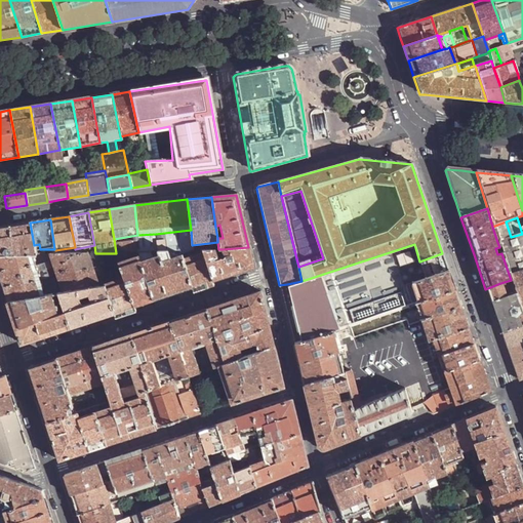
[(506,222),(492,227),(497,242),(511,237),(506,222)]
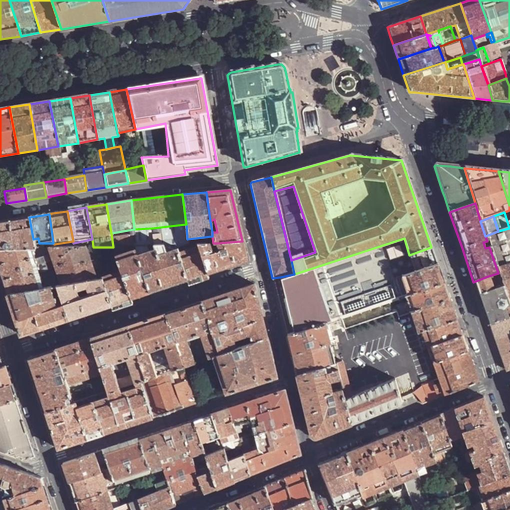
[(0,250),(31,249),(35,249),(33,239),(29,217),(0,222),(0,250)]
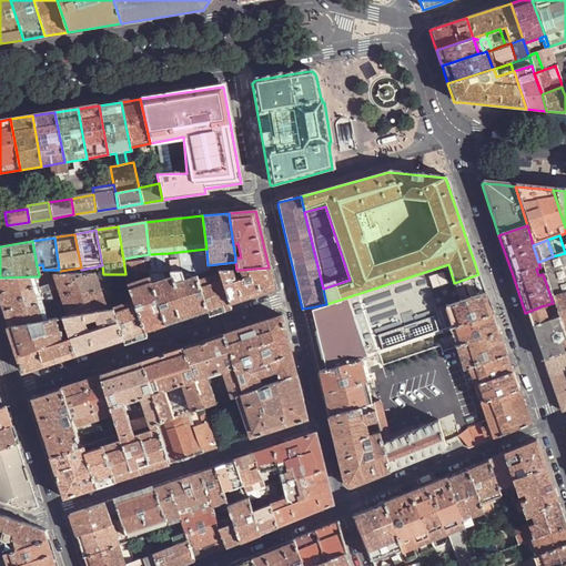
[(206,249),(188,251),(189,272),(194,272),(201,272),(209,271),(208,265),(206,249)]
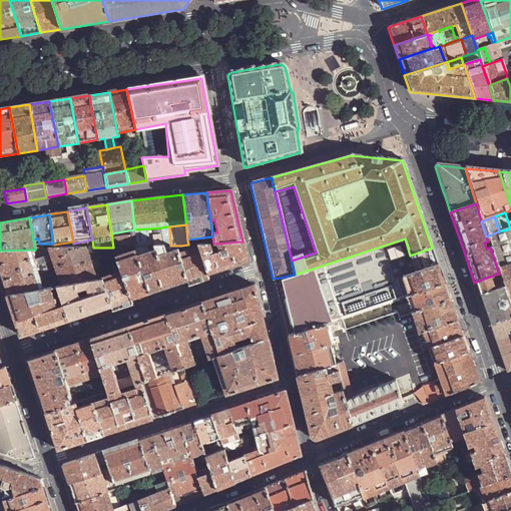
[(169,226),(152,228),(154,245),(163,245),(170,245),(169,226)]
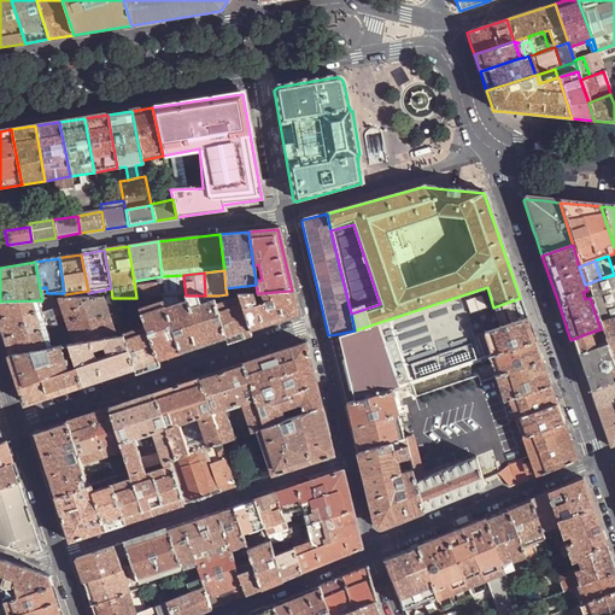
[(162,276),(163,297),(185,296),(186,296),(183,275),(162,276)]
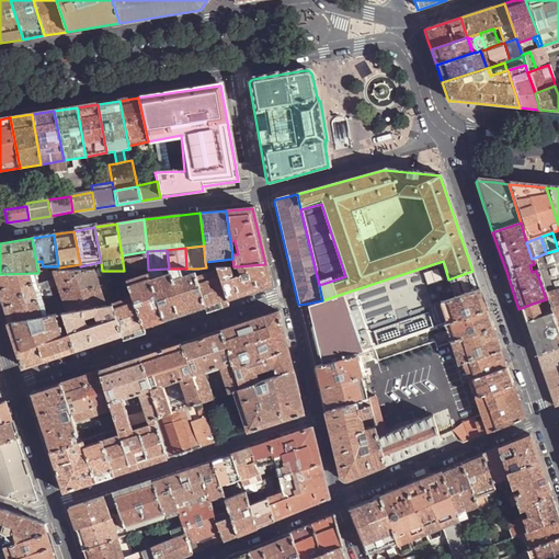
[(546,253),(532,259),(534,264),(536,271),(545,296),(558,291),(558,252),(558,250),(546,253)]
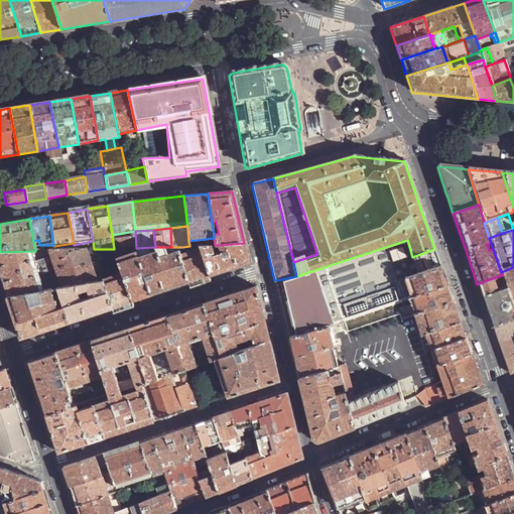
[(112,235),(114,249),(128,248),(134,248),(136,248),(135,231),(112,235)]
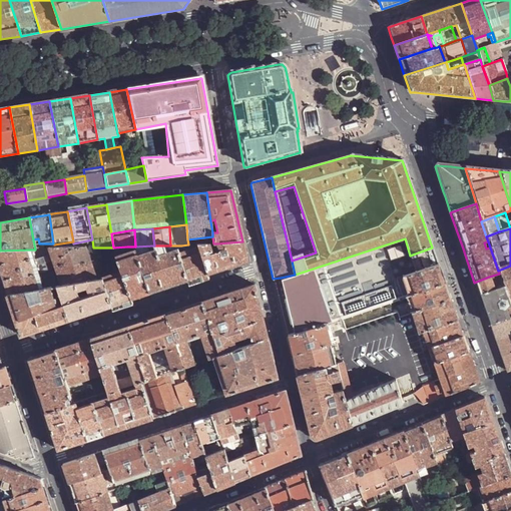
[(213,243),(212,236),(187,239),(188,244),(196,244),(209,244),(213,243)]
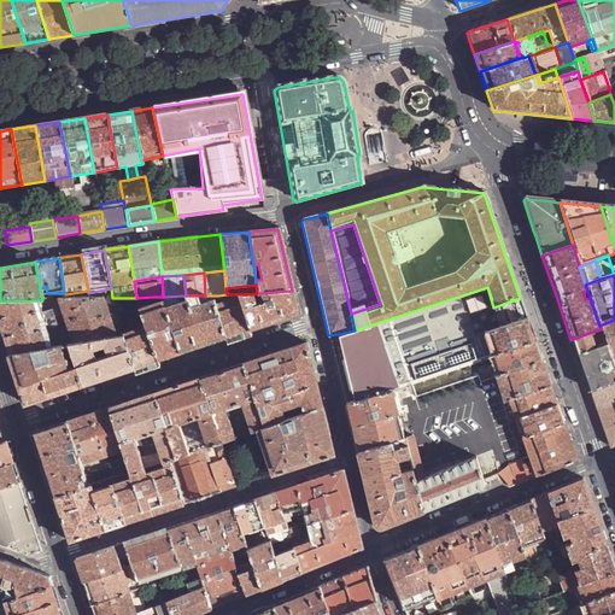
[(485,334),(501,329),(493,308),(487,287),(355,331),(338,334),(343,357),(406,335),(414,357),(421,380),(423,380),(488,358),(492,357),(485,334)]
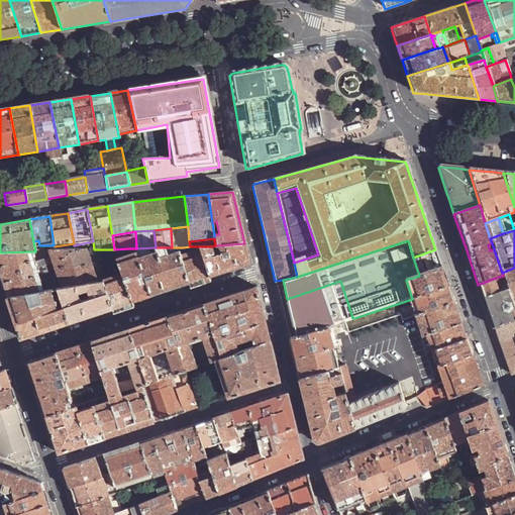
[(249,264),(244,243),(219,245),(220,252),(220,254),(214,255),(211,246),(198,246),(199,250),(208,277),(249,264)]
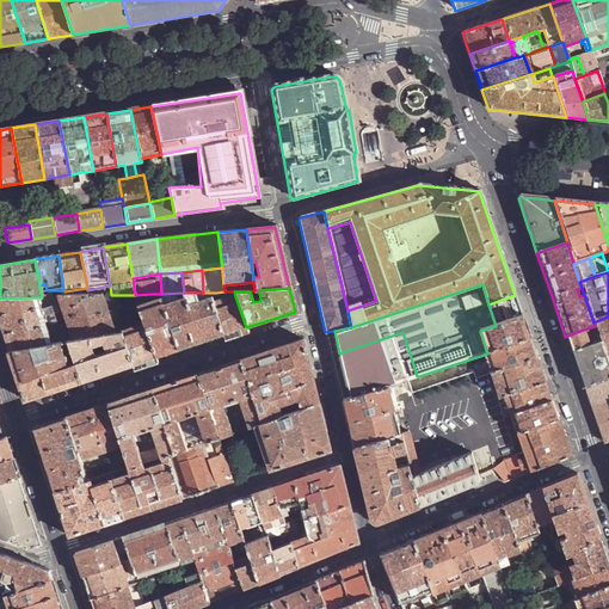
[(235,296),(234,291),(225,291),(216,293),(219,301),(235,296)]
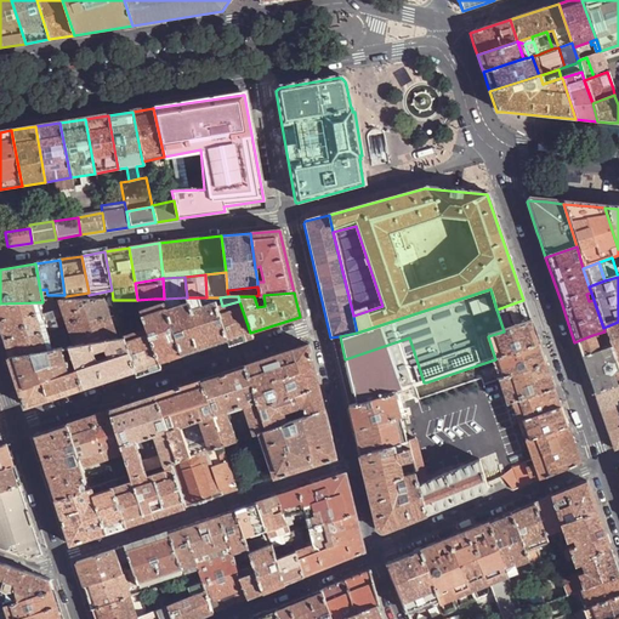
[(165,311),(180,356),(226,341),(227,341),(216,308),(215,306),(214,302),(200,307),(198,297),(187,297),(186,297),(188,304),(165,311)]
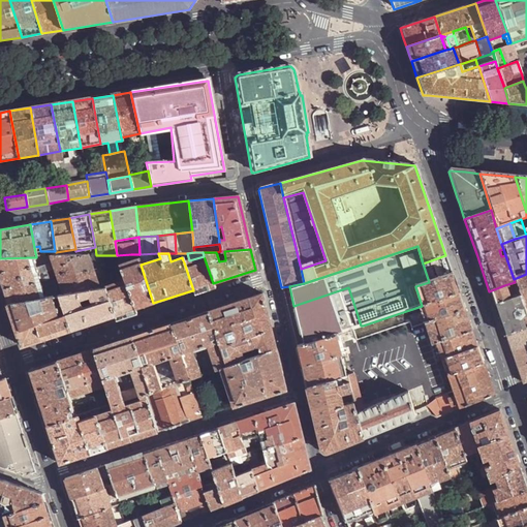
[(94,255),(88,256),(98,289),(104,288),(99,270),(94,255)]
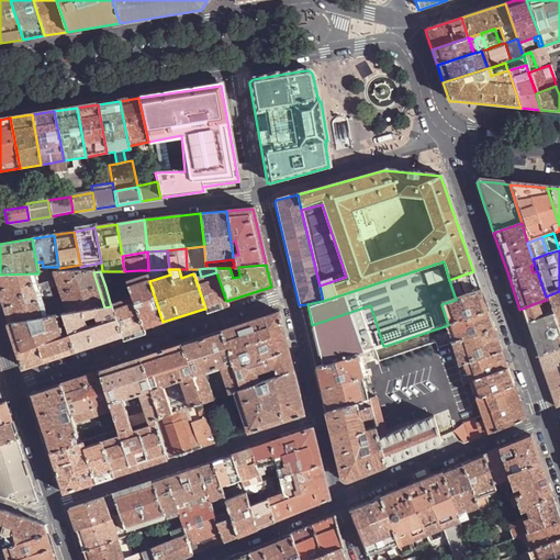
[(119,282),(114,271),(102,271),(100,271),(105,287),(119,282)]
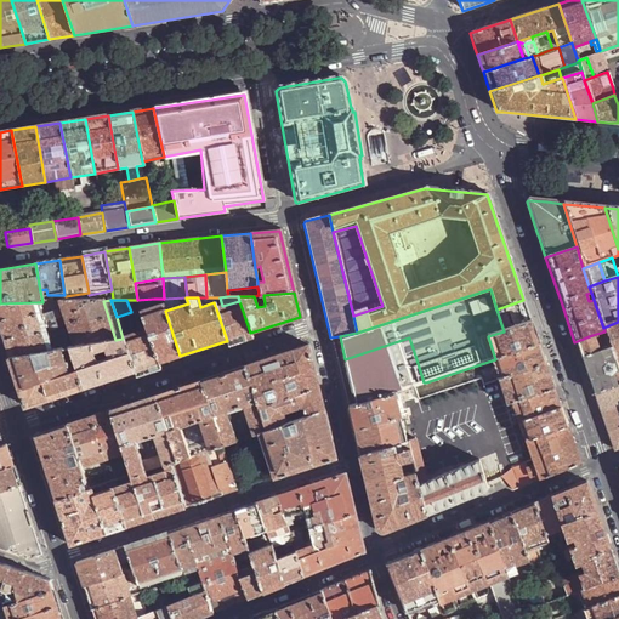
[(531,322),(523,300),(497,310),(504,331),(531,322)]
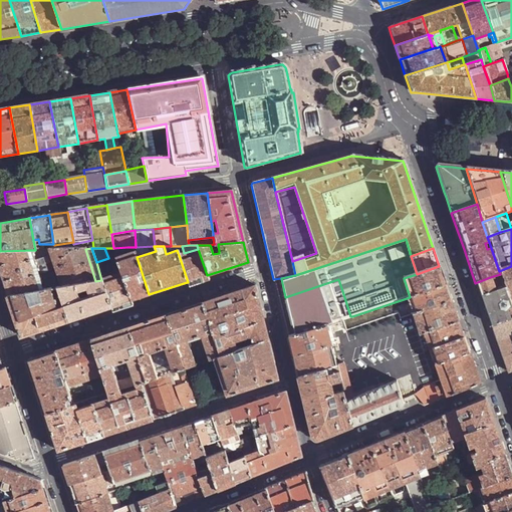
[(95,281),(85,249),(74,249),(48,250),(50,256),(61,287),(74,285),(83,284),(95,281)]
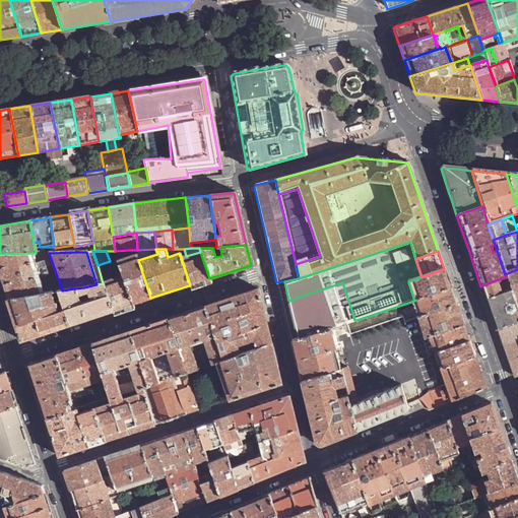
[(211,283),(209,278),(200,252),(186,256),(181,258),(190,285),(189,285),(190,290),(211,283)]
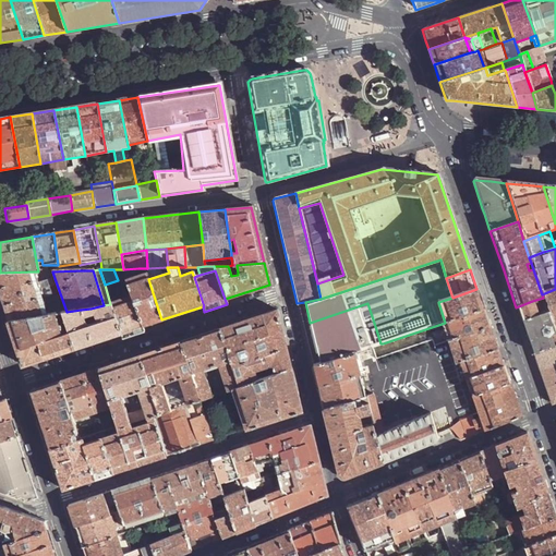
[(7,322),(47,315),(37,283),(36,280),(34,272),(0,273),(0,301),(1,304),(7,322)]
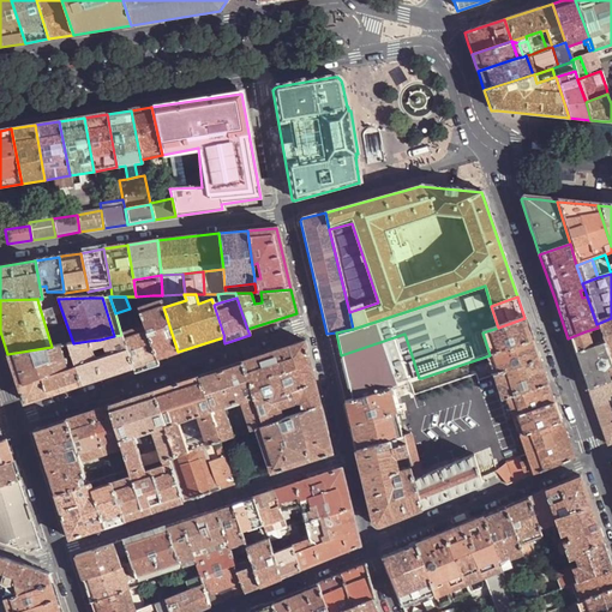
[(156,359),(178,352),(163,307),(161,301),(155,303),(138,309),(144,328),(155,360),(156,359)]
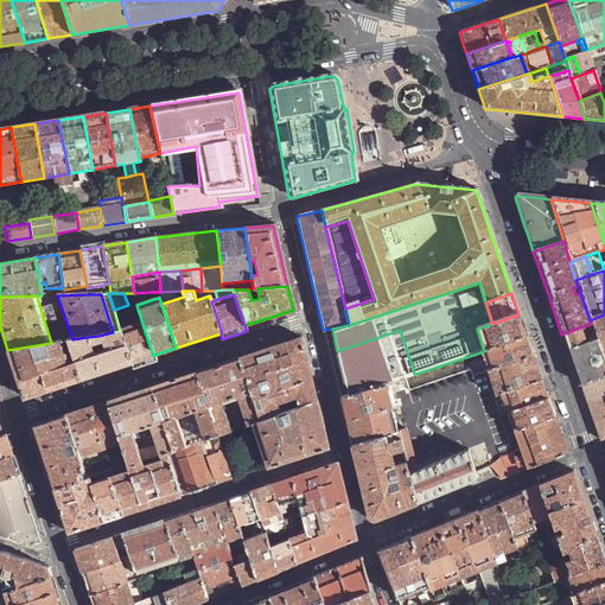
[(72,339),(59,303),(43,307),(40,309),(51,343),(59,342),(68,341),(72,339)]
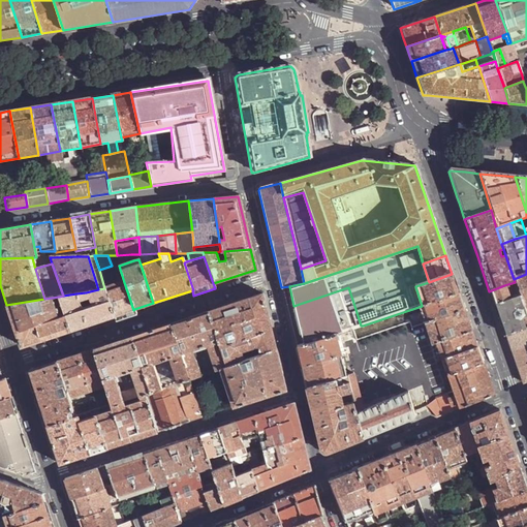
[(429,282),(415,286),(422,306),(458,293),(454,282),(452,274),(429,282)]
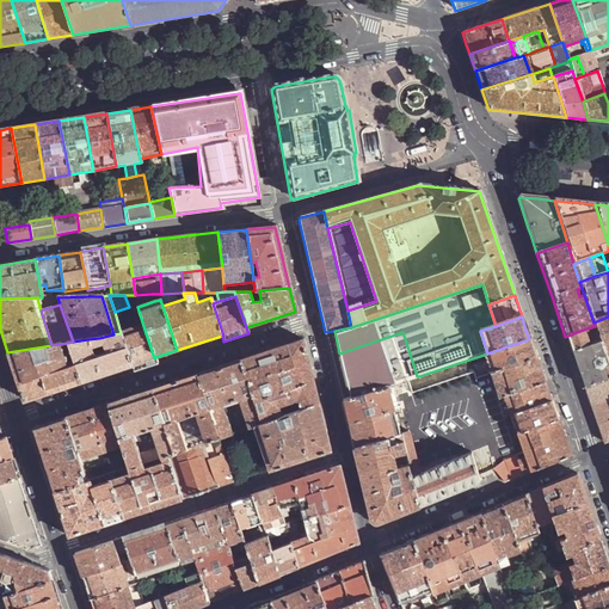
[(608,317),(594,323),(595,326),(600,340),(606,357),(608,355),(608,317)]
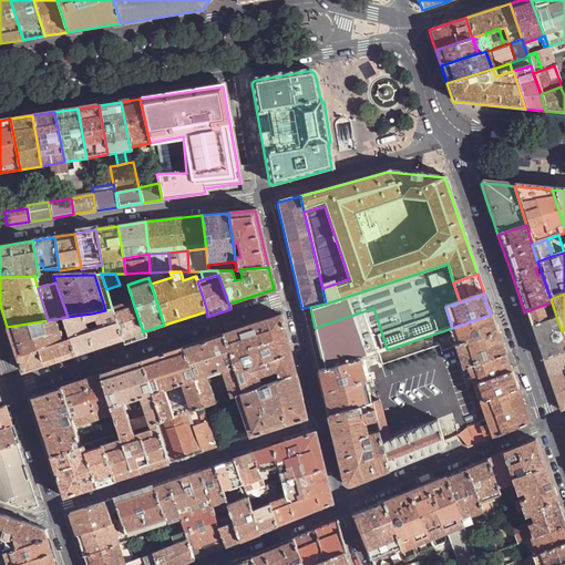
[(123,345),(145,337),(144,331),(143,332),(133,302),(120,306),(120,307),(117,307),(112,309),(122,339),(121,339),(123,345)]
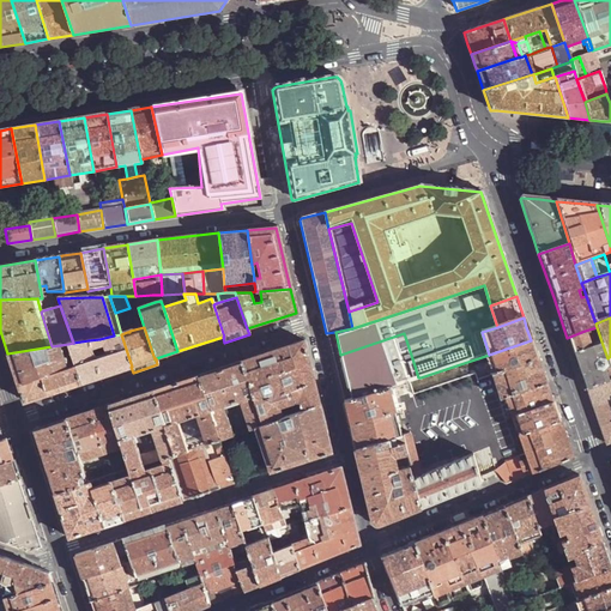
[(585,331),(567,338),(573,352),(576,363),(581,379),(586,391),(608,381),(604,369),(610,367),(608,358),(602,342),(590,346),(585,331)]
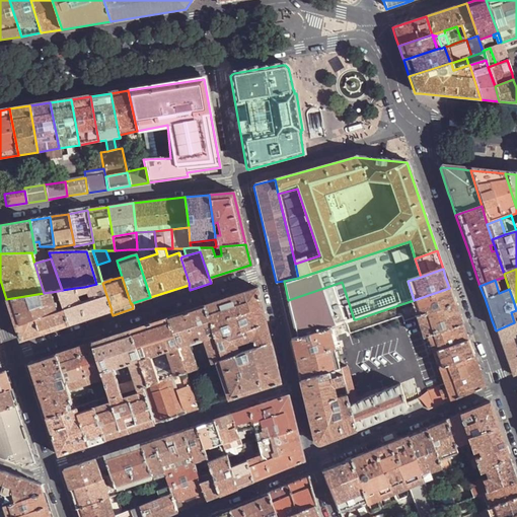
[(348,300),(342,282),(288,300),(292,319),(322,309),(348,300)]
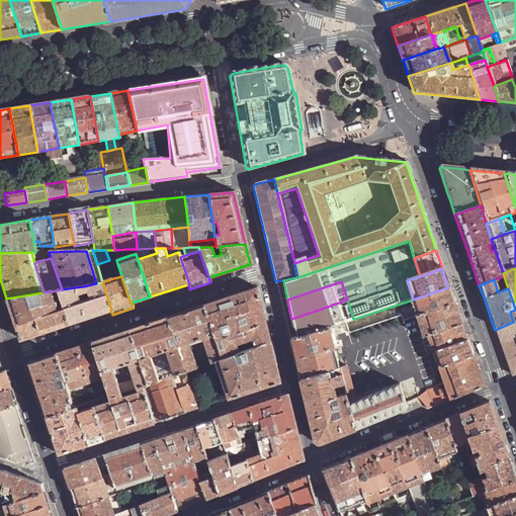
[(96,283),(84,286),(87,294),(89,298),(79,302),(78,297),(75,287),(62,289),(58,290),(61,303),(64,309),(68,324),(110,310),(111,310),(102,282),(96,283)]
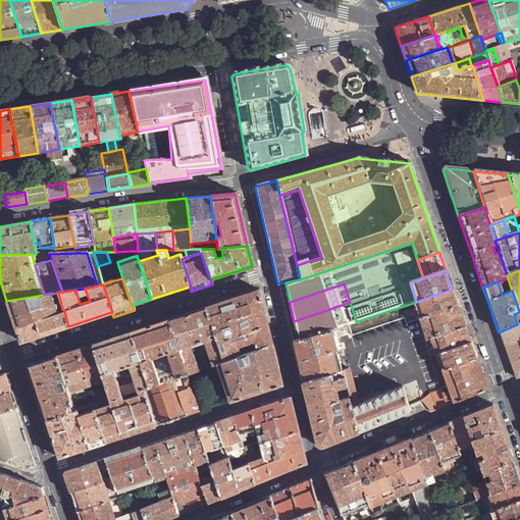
[(75,290),(79,300),(88,297),(85,289),(75,290)]
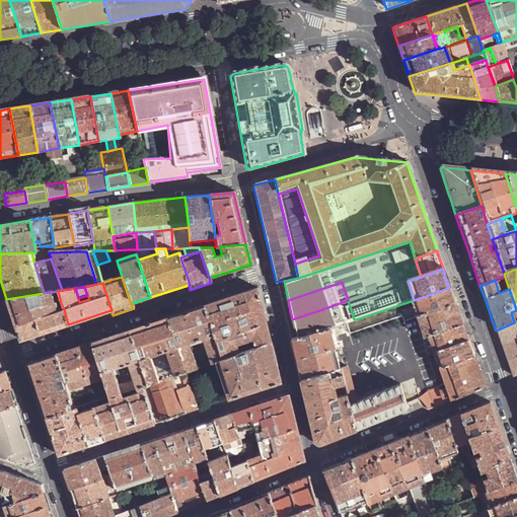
[(414,300),(411,301),(416,317),(455,304),(451,294),(449,288),(414,300)]
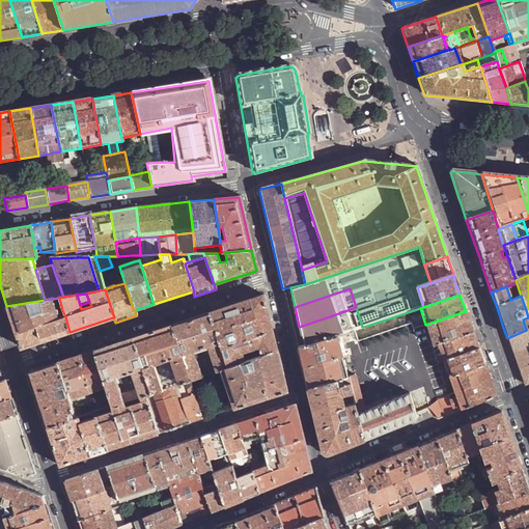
[(262,296),(209,313),(226,368),(243,363),(241,354),(257,349),(259,357),(276,352),(262,296)]
